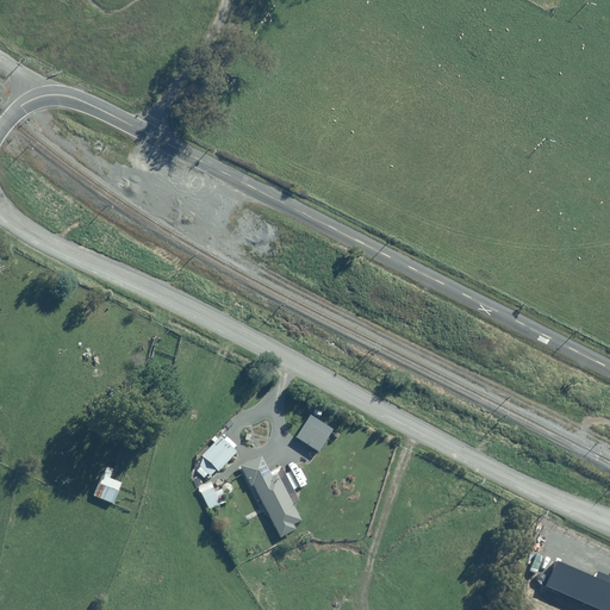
[(325,439),(304,423),(293,439),(316,453),(325,439)]
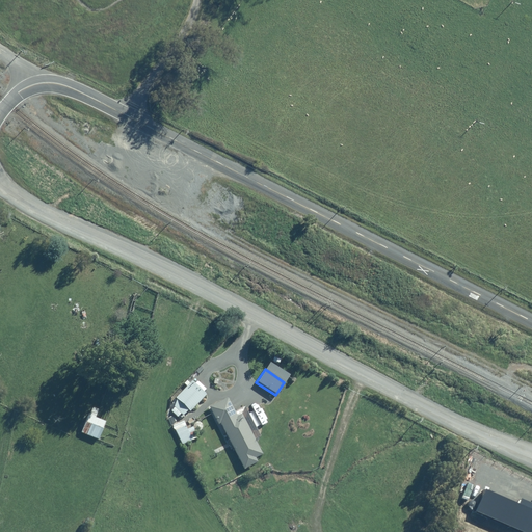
[(205,395),(190,381),(175,398),(189,411),(205,395)]
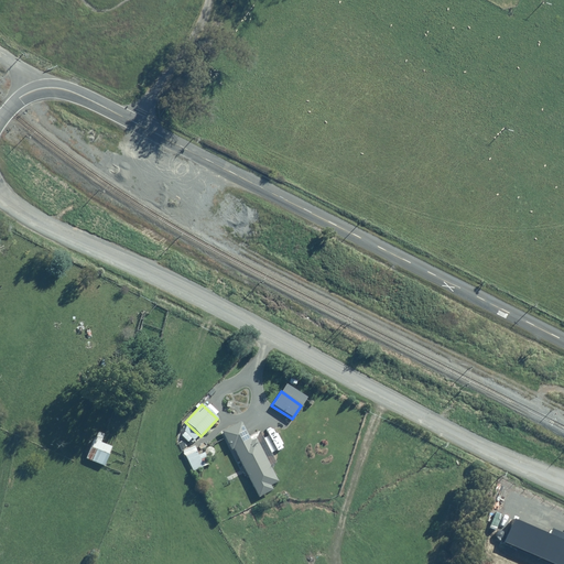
[(250,443),(239,422),(219,432),(229,451),(231,449),(257,498),(271,490),(269,486),(275,481),(255,441),(250,443)]
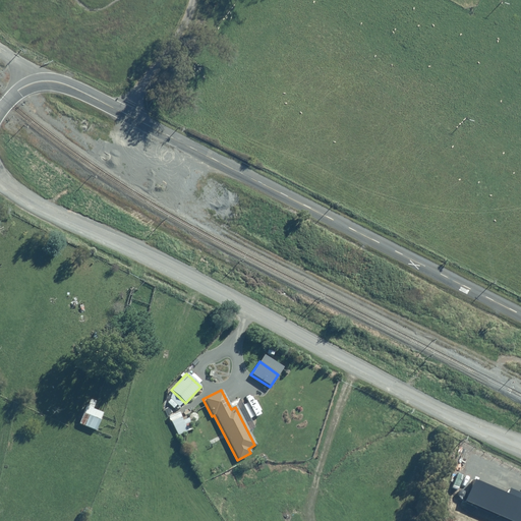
[(105,414),(89,407),(81,424),(98,431),(105,414)]
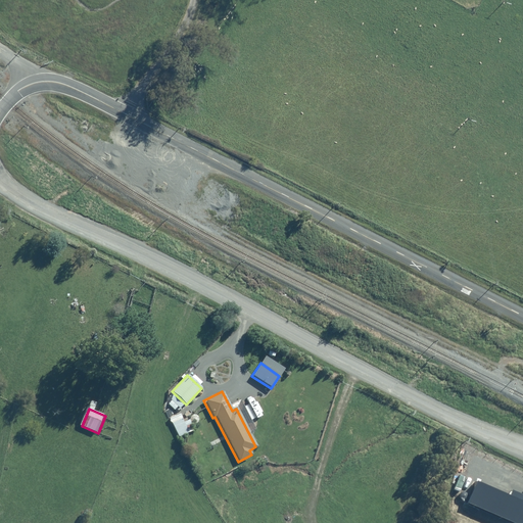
[(187,432),(179,415),(169,419),(178,437),(187,432)]
